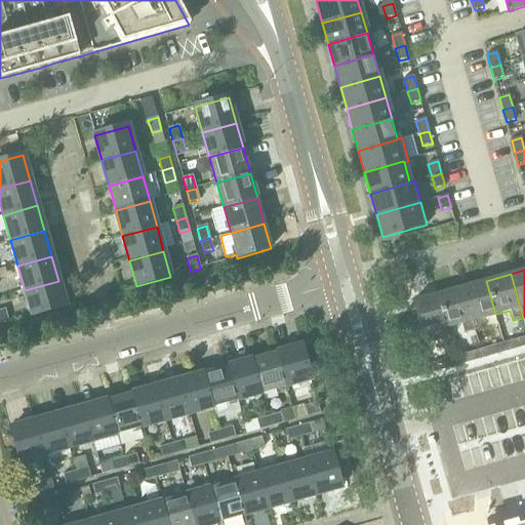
[(66,307),(58,281),(25,290),(31,316),(66,307)]
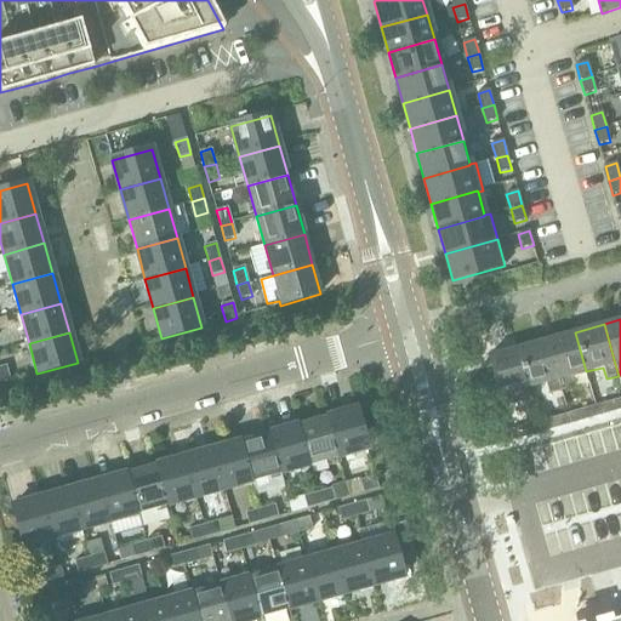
[(547,340),(558,380),(562,392),(574,388),(570,376),(586,371),(575,332),(547,340)]
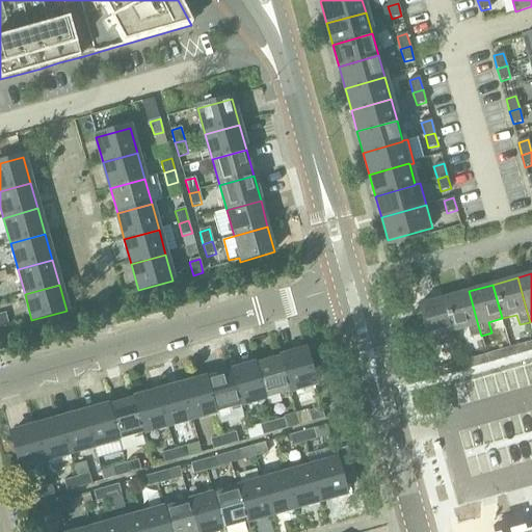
[(469,291),(444,298),(453,333),(468,328),(471,339),(481,336),(478,325),(469,291)]
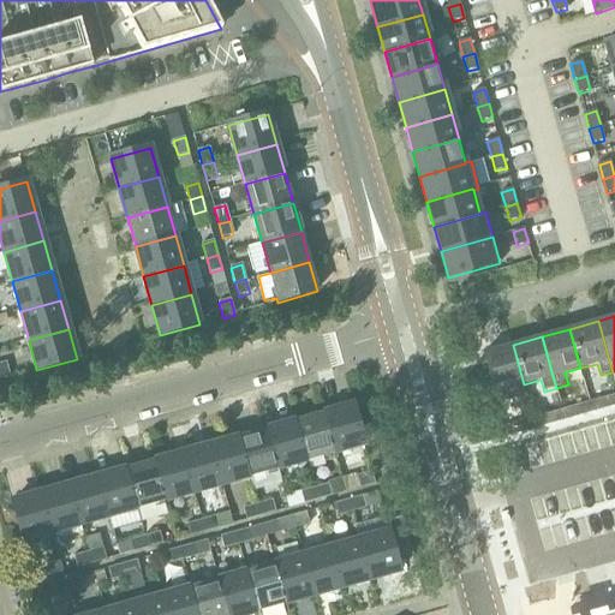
[(508,389),(524,384),(513,345),(484,353),(497,402),(511,399),(508,389)]
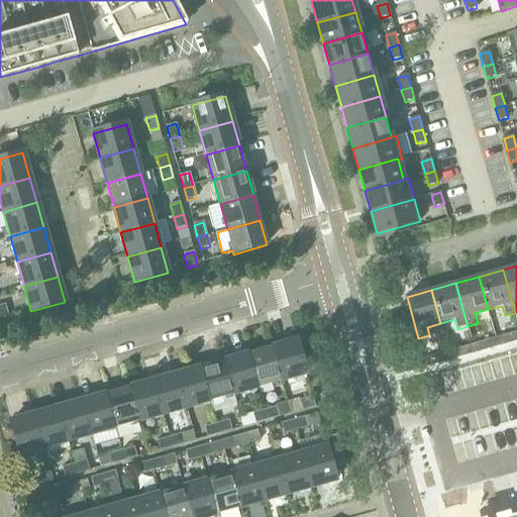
[(516,331),(502,336),(504,345),(516,341),(516,331)]
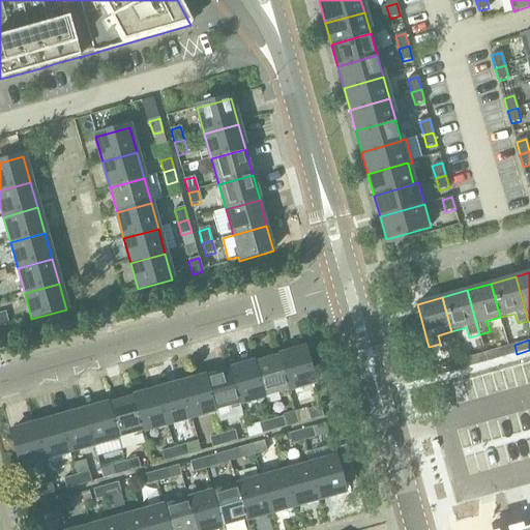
[(503,348),(484,353),(487,362),(505,357),(503,348)]
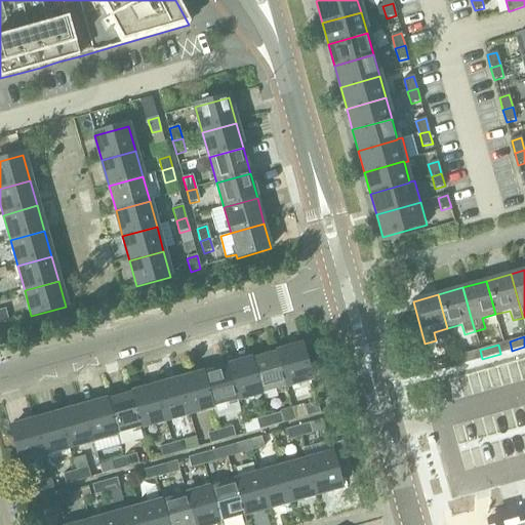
[(277,353),(286,387),(311,379),(300,346),(277,353)]
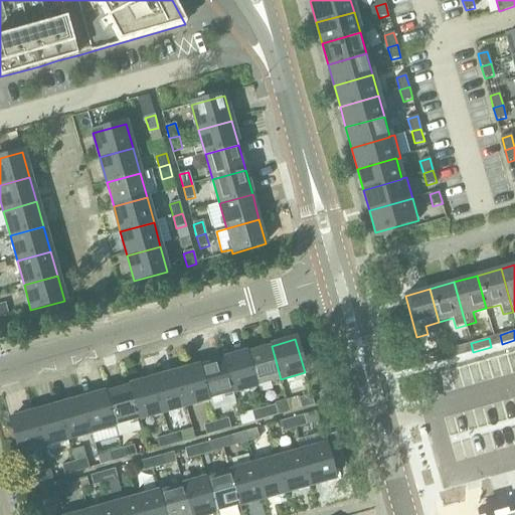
[(471,343),(453,348),(455,357),(473,352),(471,343)]
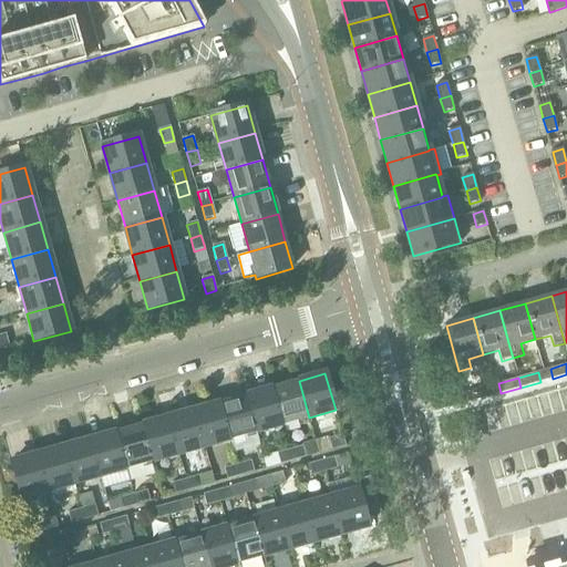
[(299,381),(272,388),(282,424),(309,418),(299,381)]
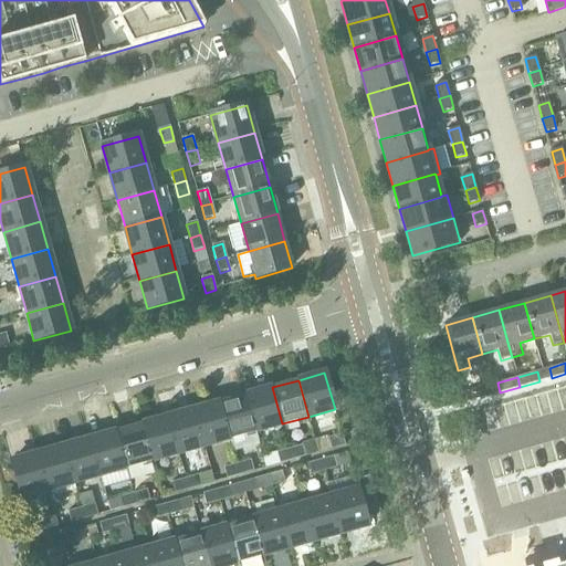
[(245,395),(257,431),(282,423),(272,387),(245,395)]
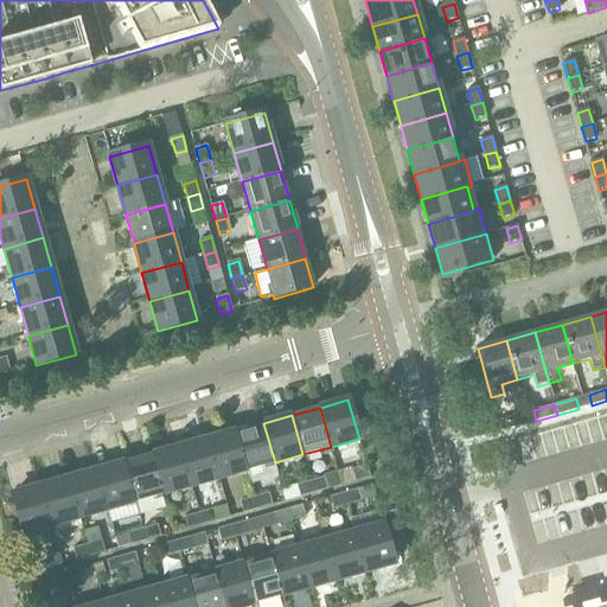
[(519,415),(498,421),(502,430),(523,425),(519,415)]
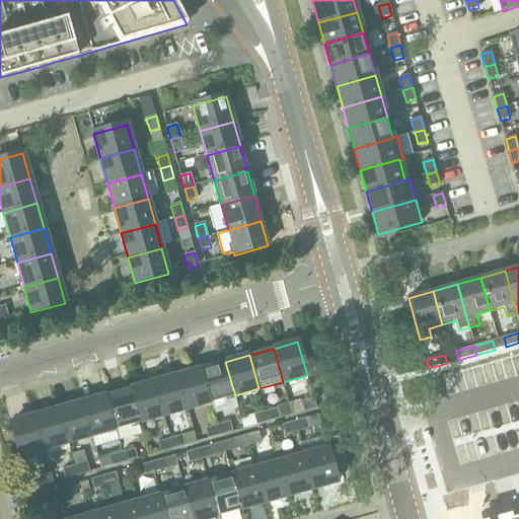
[(225,362),(202,369),(211,402),(235,395),(225,362)]
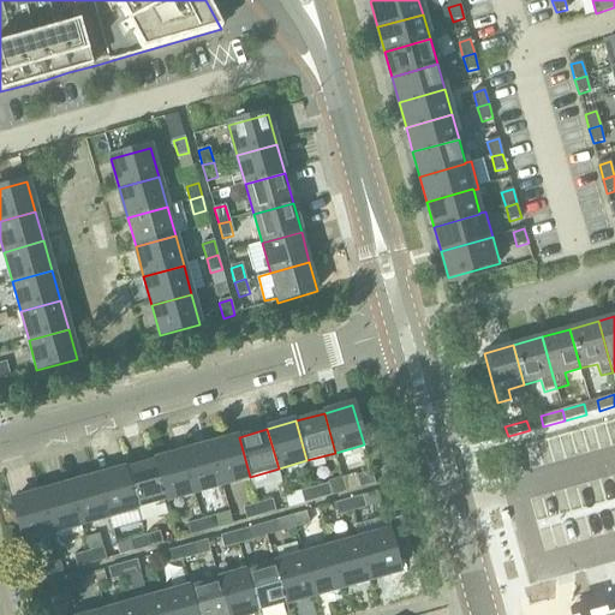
[(239,437),(210,445),(221,484),(250,477),(239,437)]
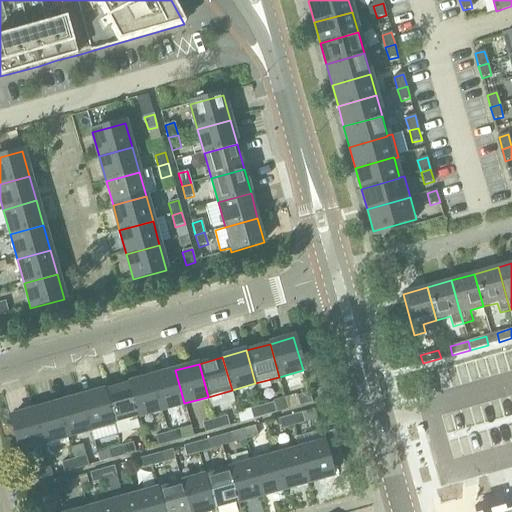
[(161,410),(184,403),(175,370),(152,377),(161,410)]
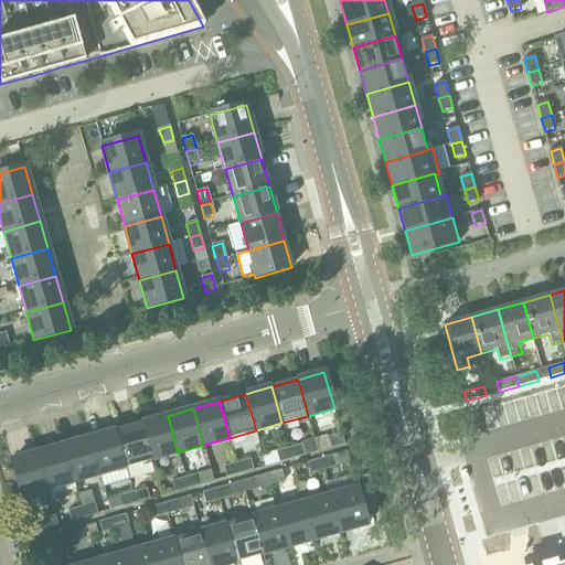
[(168,416),(141,424),(151,460),(178,452),(168,416)]
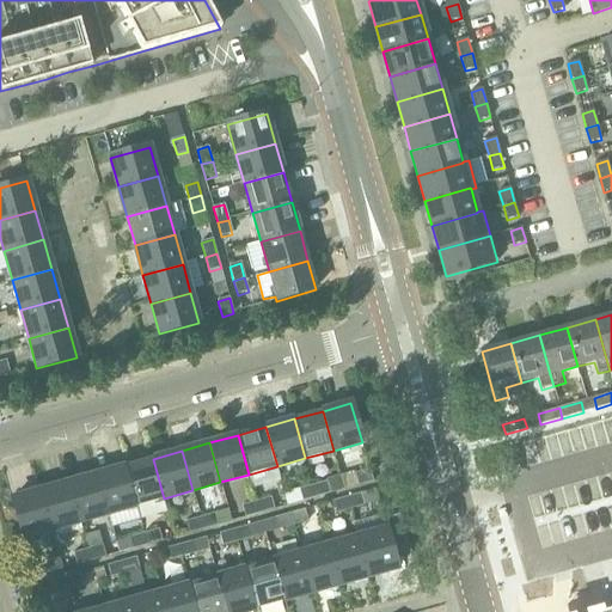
[(153,459),(124,466),(136,506),(164,499),(153,459)]
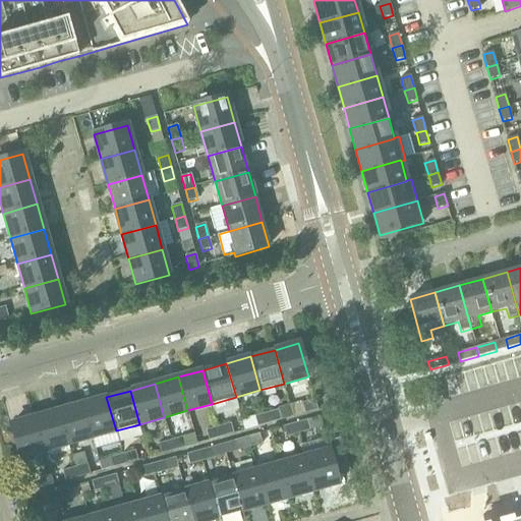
[(92,438),(116,430),(106,397),(82,404),(92,438)]
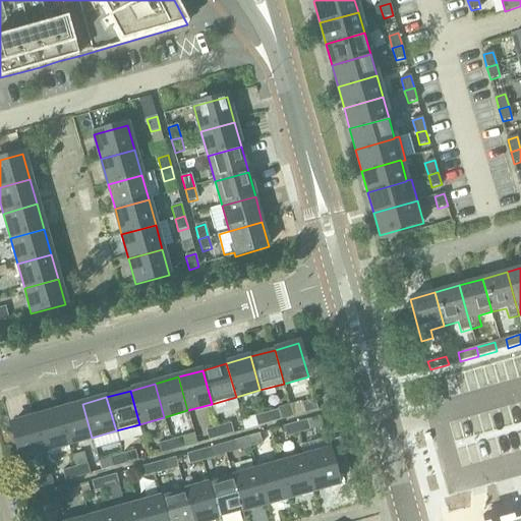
[(305,413),(317,409),(314,400),(302,403),(305,413)]
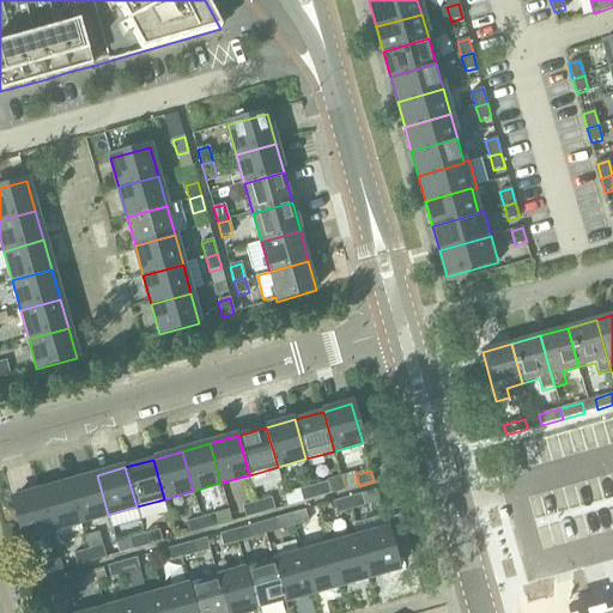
[(97,475),(68,484),(79,523),(108,515),(97,475)]
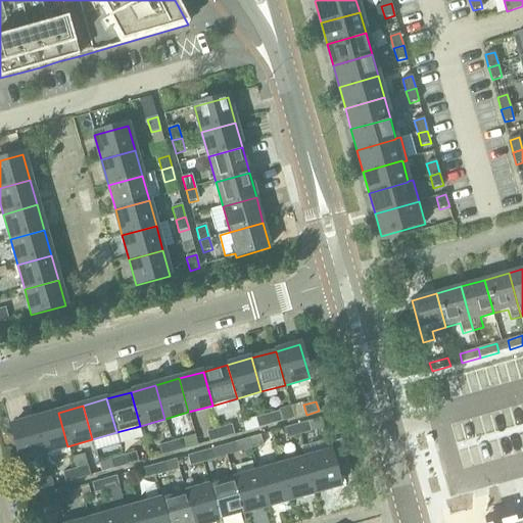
[(270,425),(282,421),(279,412),(268,415),(270,425)]
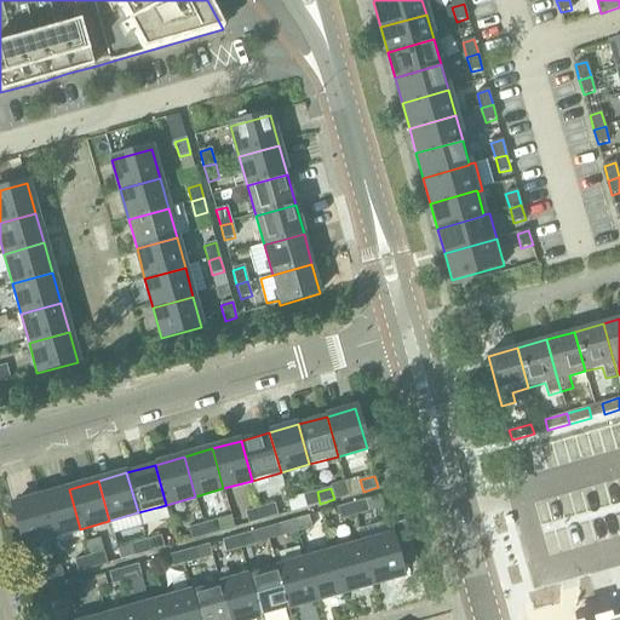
[(69,489),(40,497),(52,537),(80,529),(69,489)]
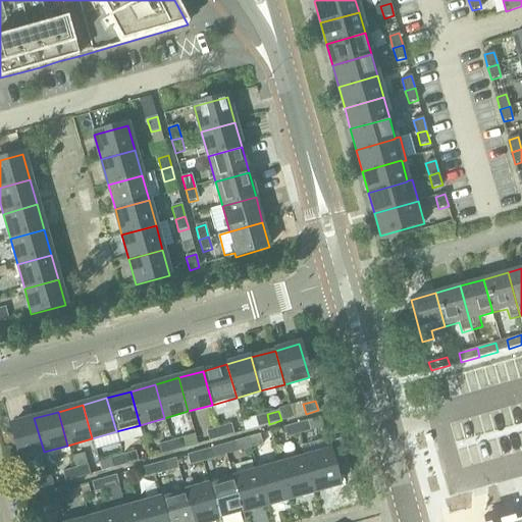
[(269,424),(267,414),(255,417),(258,427),(269,424)]
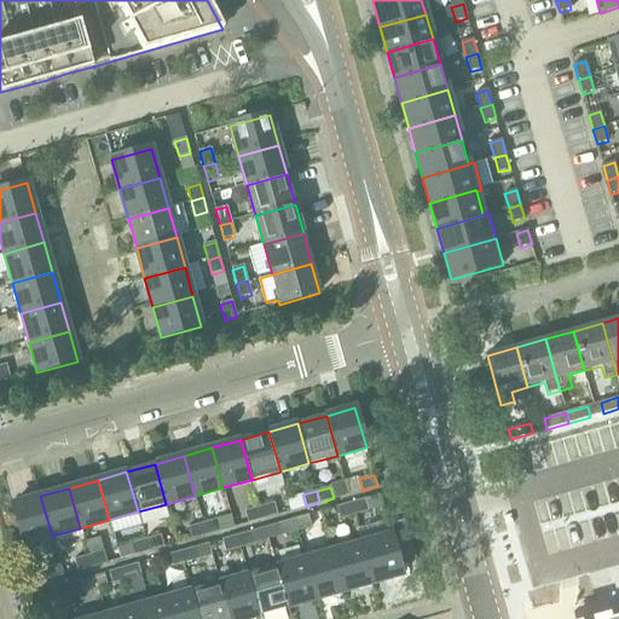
[(23,544),(52,536),(40,496),(12,504),(23,544)]
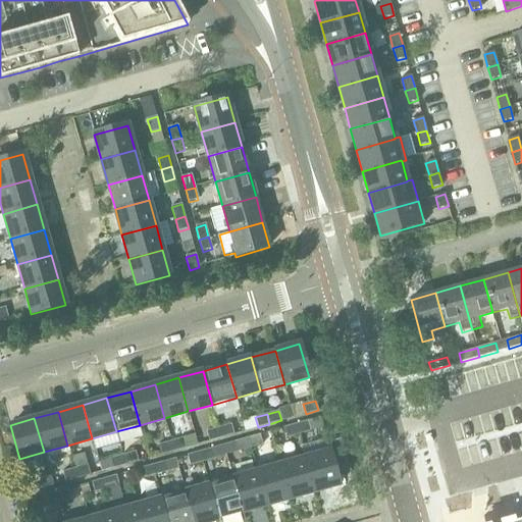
[(296,424),(299,434),(311,430),(308,420),(296,424)]
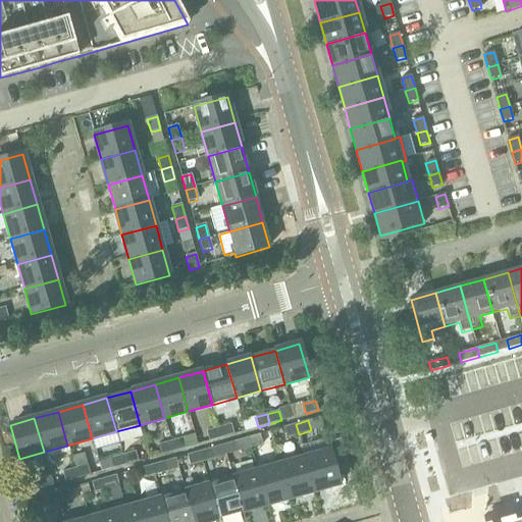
[(221,437),(233,434),(230,424),(219,427),(221,437)]
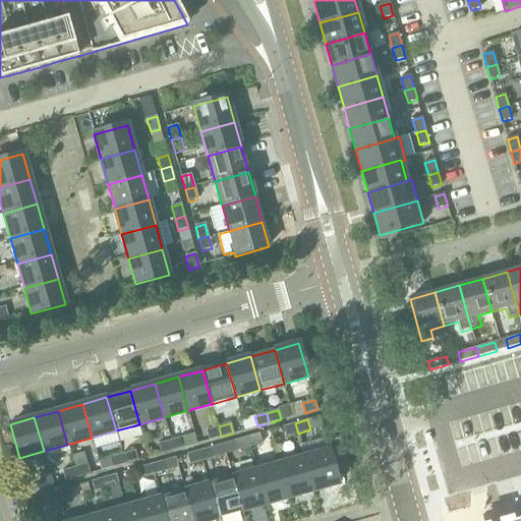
[(286,437),(298,433),(295,423),(283,426),(286,437)]
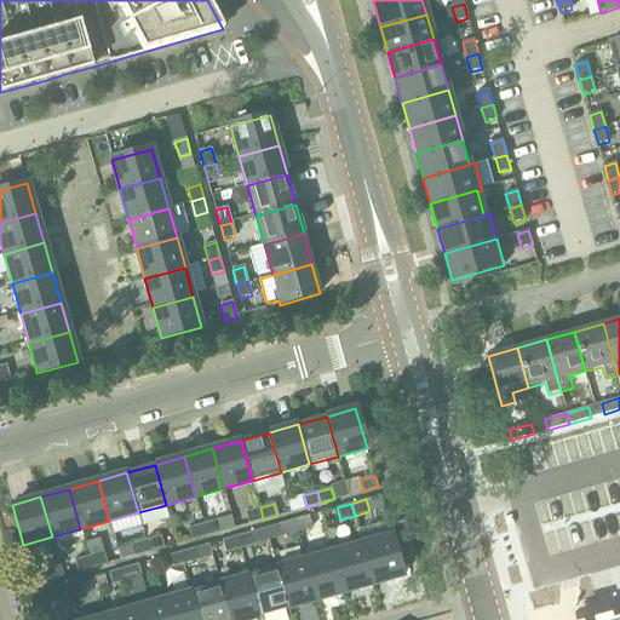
[(263,520),(260,507),(246,512),(248,523),(263,520)]
